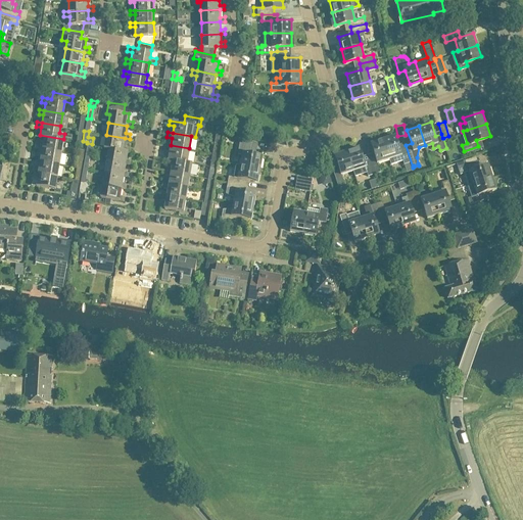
[(399,147),(395,134),(383,137),(389,156),(391,161),(402,158),(403,161),(405,161),(407,170),(413,168),(406,145),(399,147)]
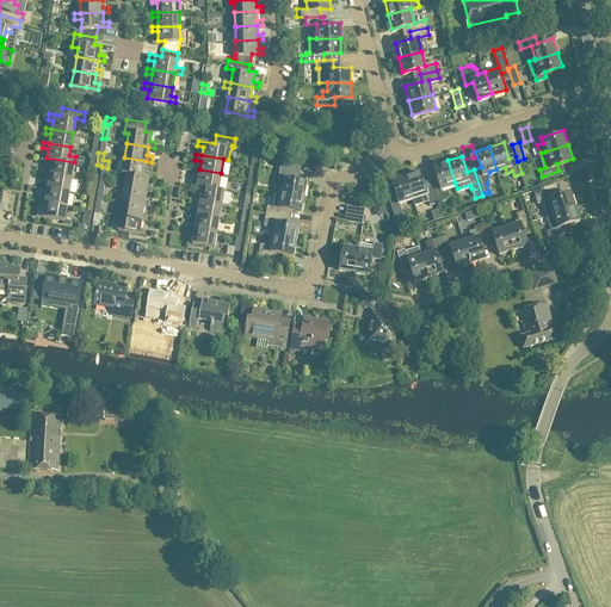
[(49,172),(72,177),(74,162),(47,158),(45,162),(51,163),(49,172)]
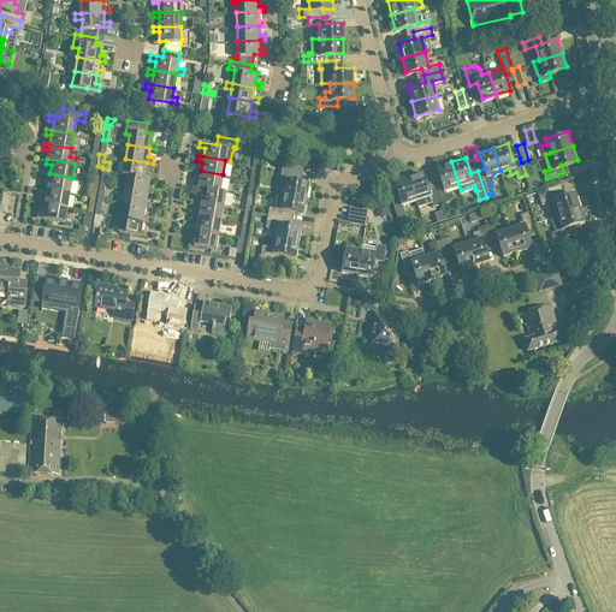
[(123,172),(128,173),(150,177),(150,172),(146,171),(147,162),(125,159),(123,172)]
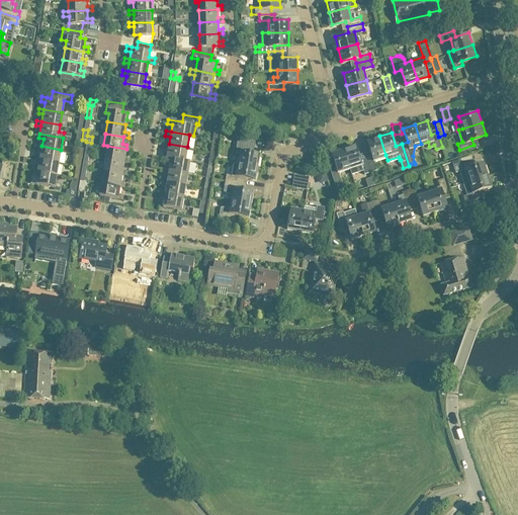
[(371,154),(365,156),(370,170),(376,168),(373,159),(385,155),(379,136),(367,140),(371,154)]
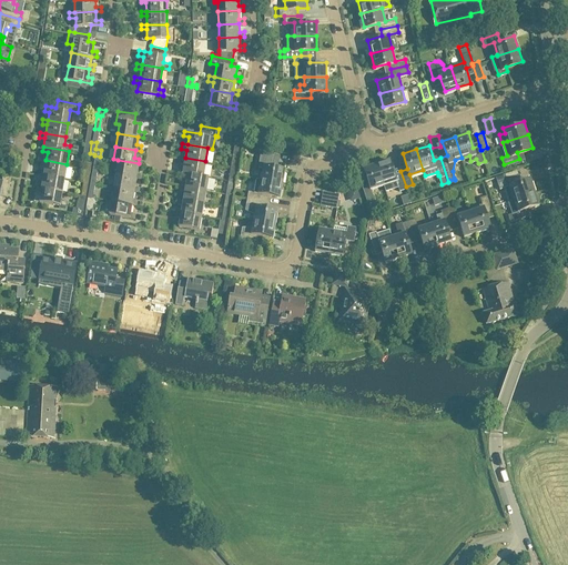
[(282,182),(284,168),(275,167),(277,153),(261,150),(257,165),(263,167),(261,178),(282,182)]
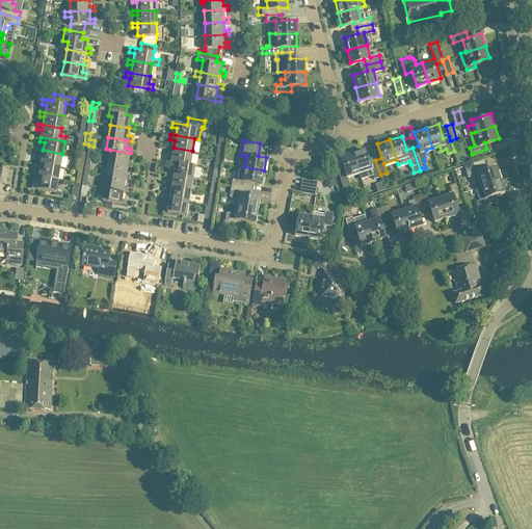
[(192,151),(174,148),(168,147),(167,152),(173,153),(170,160),(190,163),(192,151)]
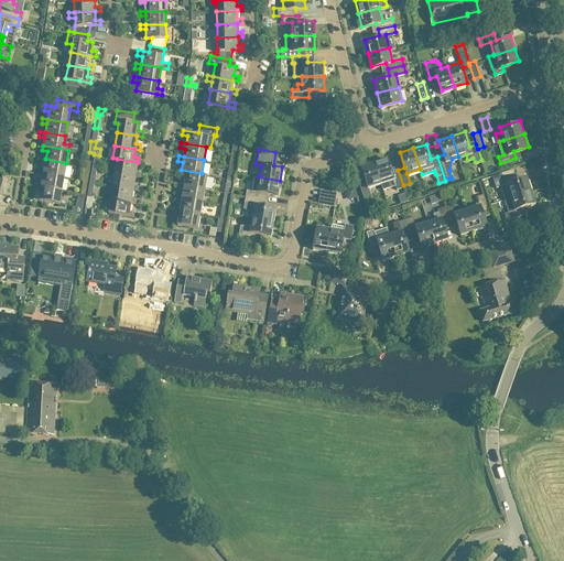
[(381,182),(393,177),(397,187),(403,185),(398,170),(392,172),(387,157),(373,161),(381,182)]
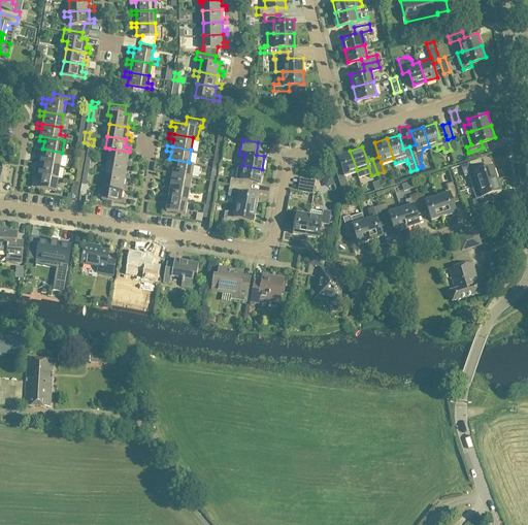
[(41,154),(40,161),(59,164),(62,153),(42,149),(38,149),(37,153),(41,154)]
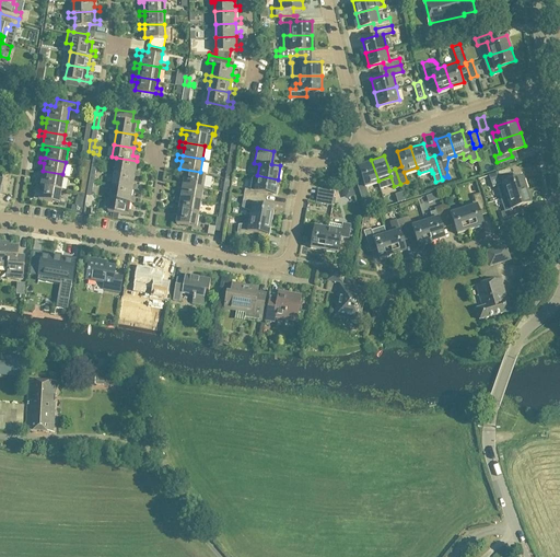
[(114,171),(133,174),(139,175),(140,171),(135,170),(137,161),(116,158),(114,171)]
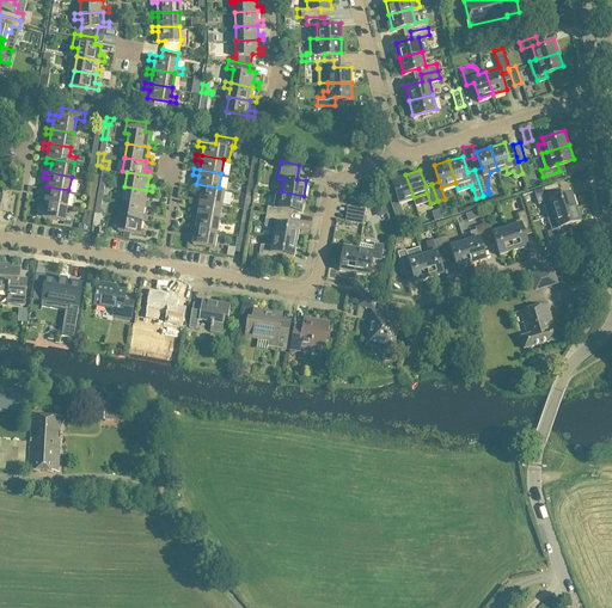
[(403,213),(399,202),(414,197),(405,174),(391,179),(397,195),(390,197),(396,214),(403,213)]
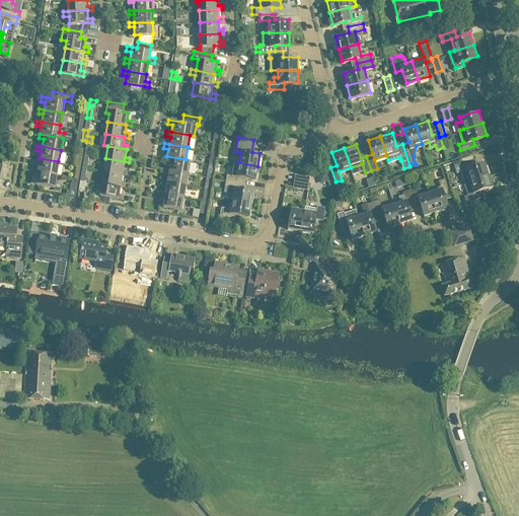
[(189,172),(191,160),(186,159),(166,156),(166,160),(170,161),(169,169),(189,172)]
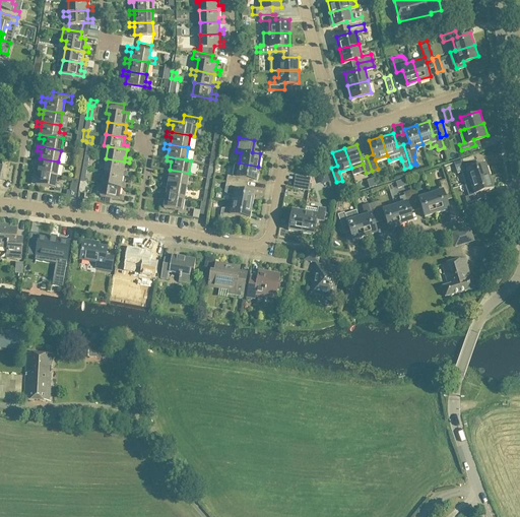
[(38,171),(56,174),(58,162),(40,158),(36,157),(35,163),(39,164),(38,171)]
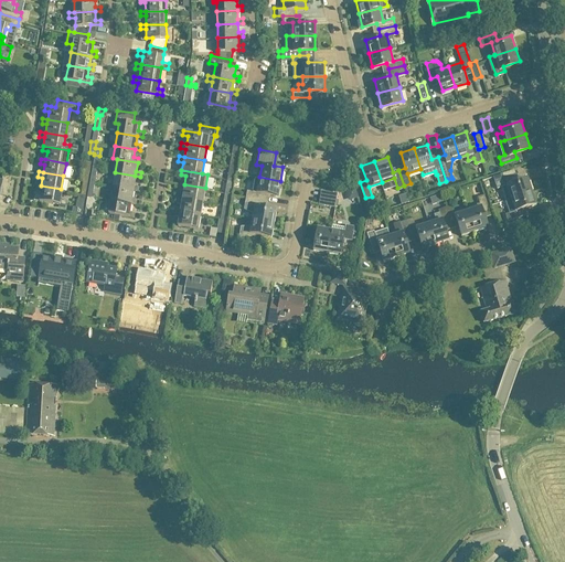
[(139,186),(134,184),(135,176),(115,172),(113,186),(132,189),(138,190),(139,186)]
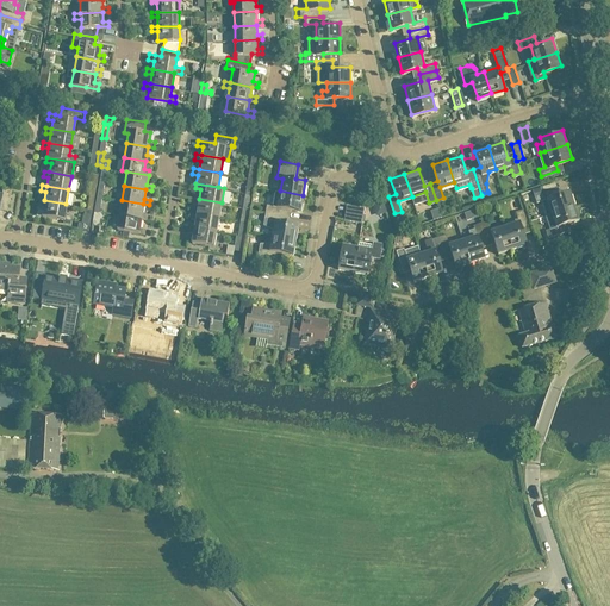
[(0,207),(7,210),(11,188),(2,187),(1,193),(0,193),(0,207)]
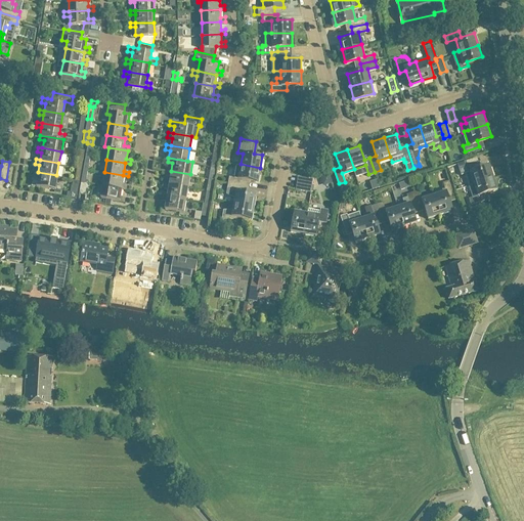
[(475,167),(473,161),(459,166),(461,172),(470,170),(474,181),(493,175),(489,163),(475,167)]
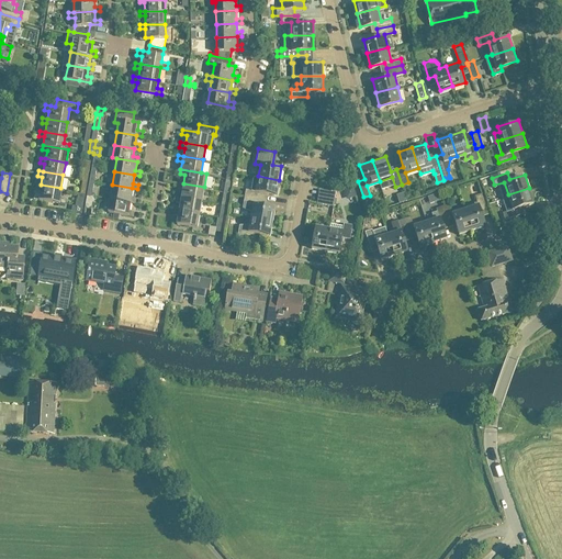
[(279,180),(258,176),(254,175),(251,188),(246,187),(244,193),(260,197),(261,191),(277,193),(279,180)]
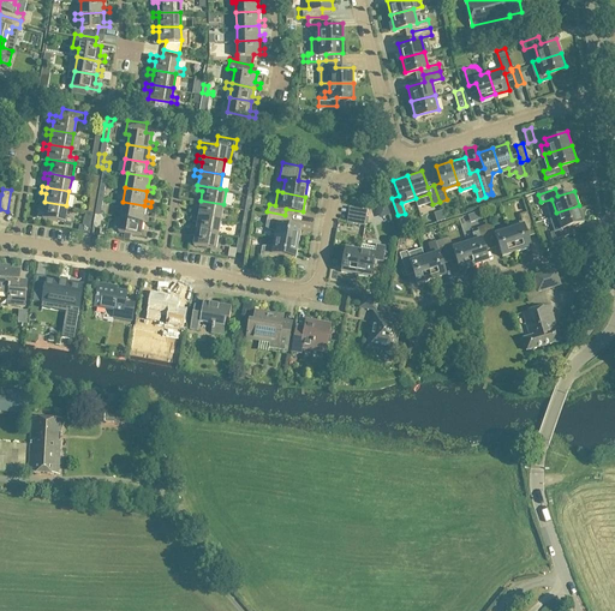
[(199,205),(198,214),(220,219),(224,204),(201,201),(195,199),(195,204),(199,205)]
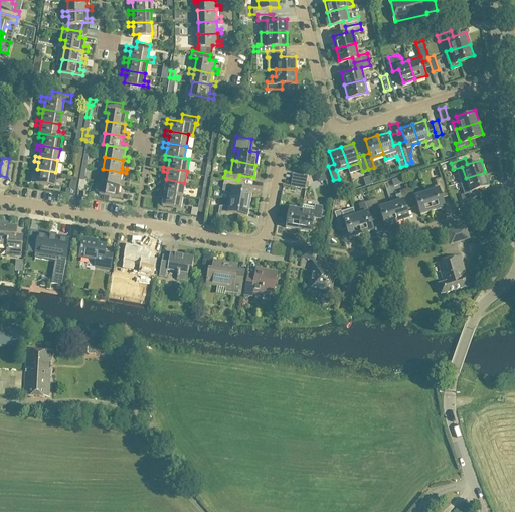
[(323,167),(315,170),(317,176),(321,179),(326,177),(323,167)]
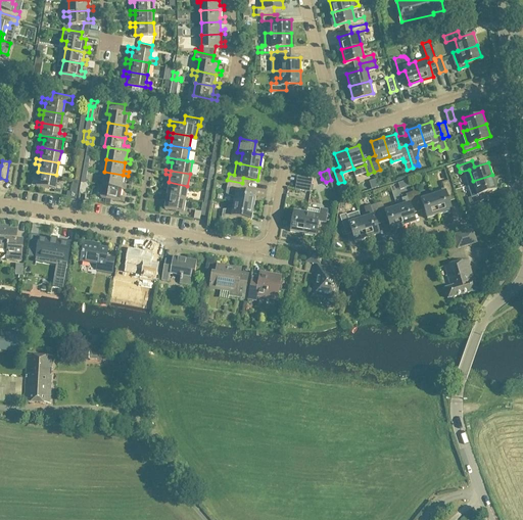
[(61,184),(55,183),(56,175),(38,172),(33,171),(33,176),(37,177),(36,184),(60,189),(61,184)]
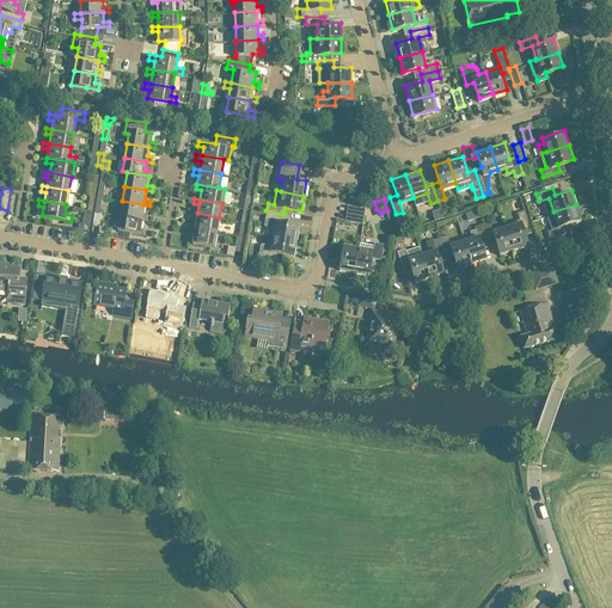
[(147,220),(148,214),(142,213),(144,204),(122,201),(120,215),(141,219),(147,220)]
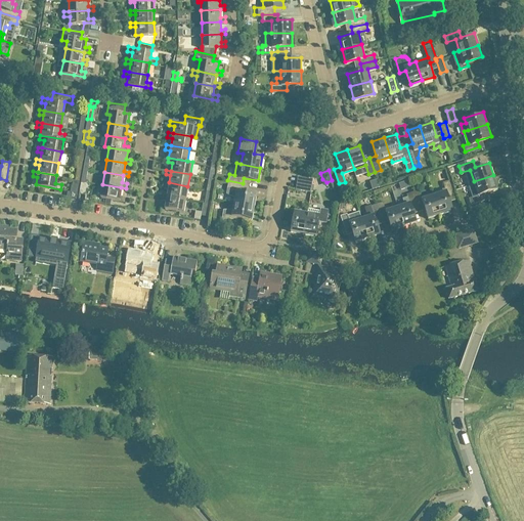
[(295,187),(310,189),(312,177),(298,174),(295,187)]
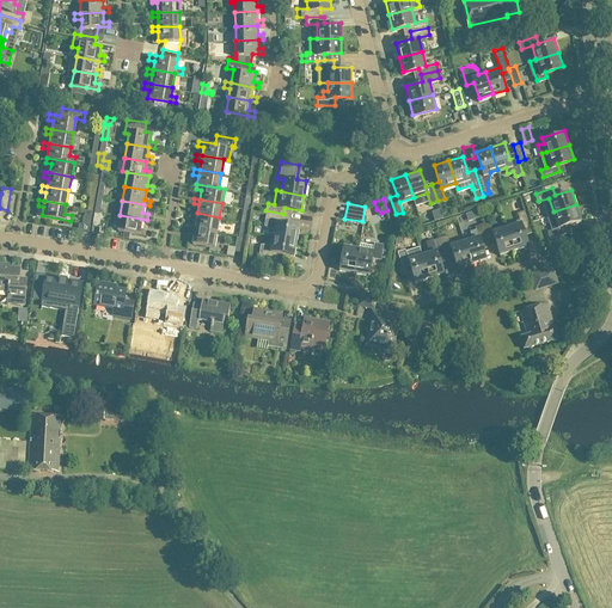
[(450,204),(441,207),(444,215),(452,213),(450,204)]
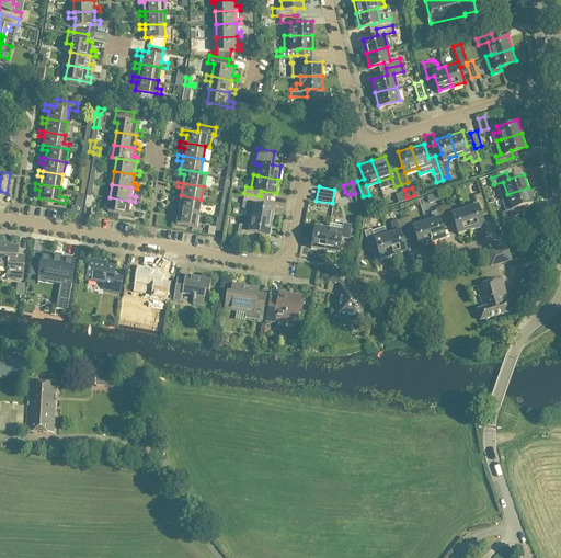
[(533,201),(528,188),(507,194),(511,207),(502,209),(504,217),(519,212),(517,205),(533,201)]
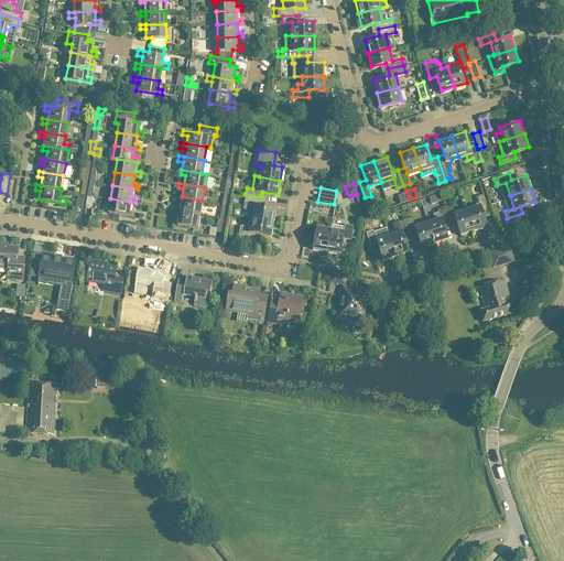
[(83,206),(85,193),(80,193),(78,192),(76,205),(83,206)]
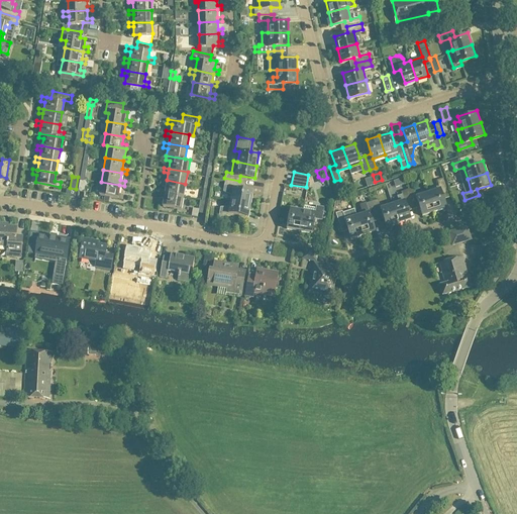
[(446,206),(442,192),(447,190),(443,176),(436,178),(438,184),(433,185),(434,189),(428,191),(434,209),(446,206)]
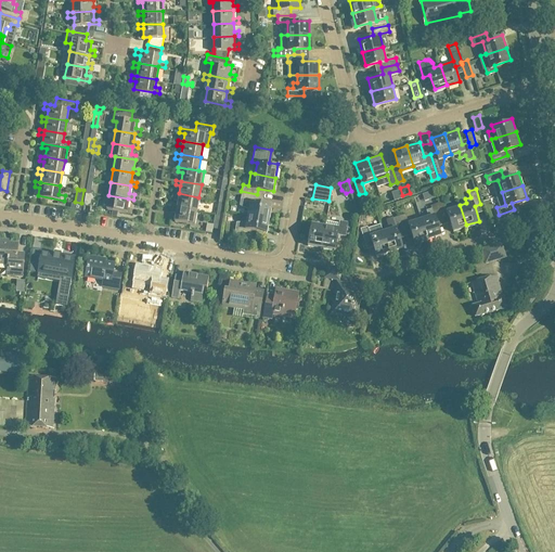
[(92,191),(90,191),(86,190),(84,204),(90,205),(92,191)]
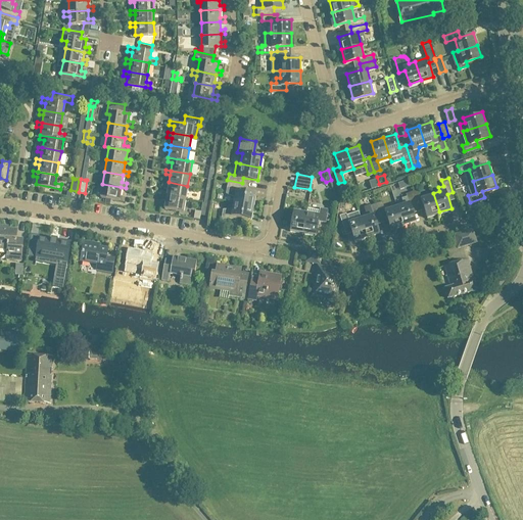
[(242,183),(227,180),(226,191),(234,195),(233,201),(253,204),(255,192),(241,189),(242,183)]
